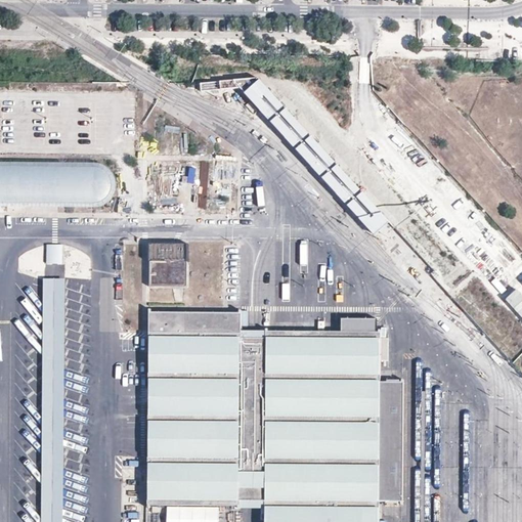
[(257,77),(242,89),(371,233),(378,227),(386,220),(257,77)]
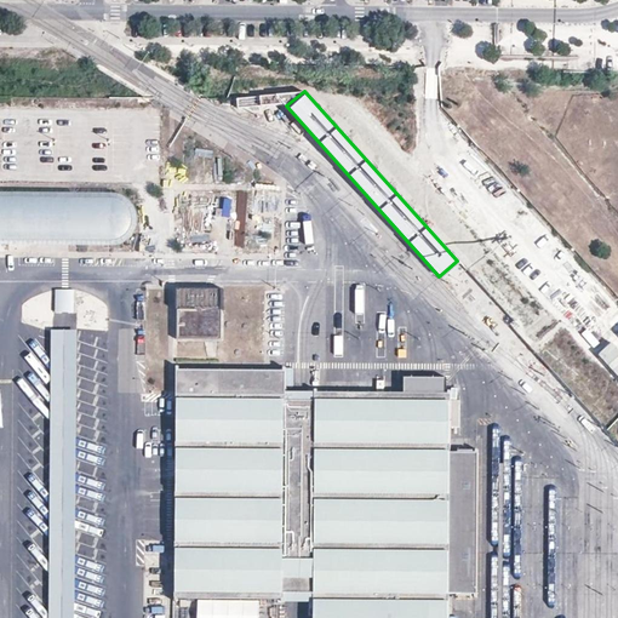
[(172,175),(172,238),(211,239),(211,176),(172,175)]
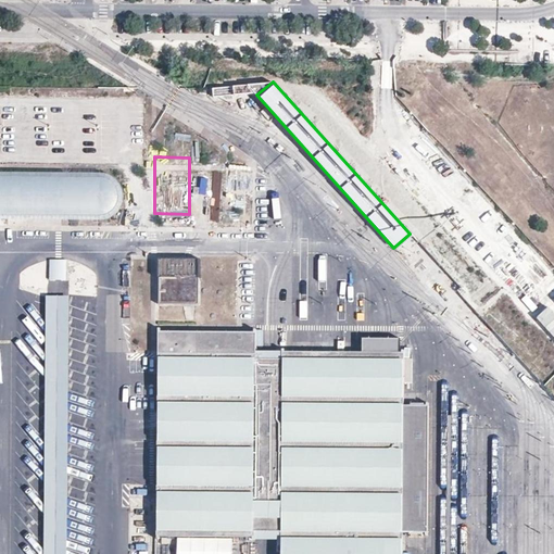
[(212,158),(212,215),(246,215),(246,159),(212,158)]
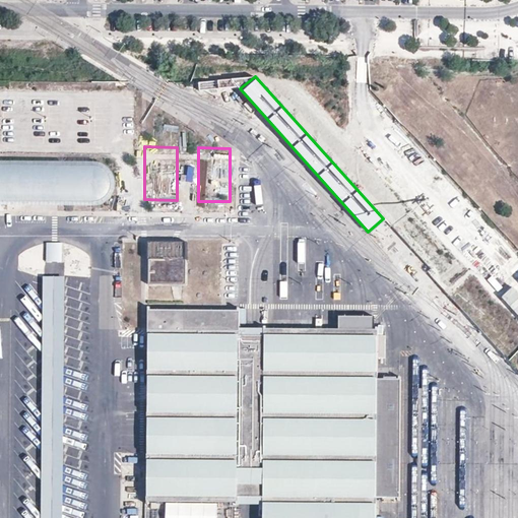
[(93,165),(0,164),(0,199),(83,200),(88,200),(93,200),(95,200),(96,200),(98,199),(100,199),(101,198),(103,197),(104,196),(106,193),(108,192),(108,190),(109,188),(110,186),(110,185),(110,183),(110,180),(110,179),(110,178),(109,175),(107,173),(105,170),(101,167),(99,166),(96,165),(93,165)]
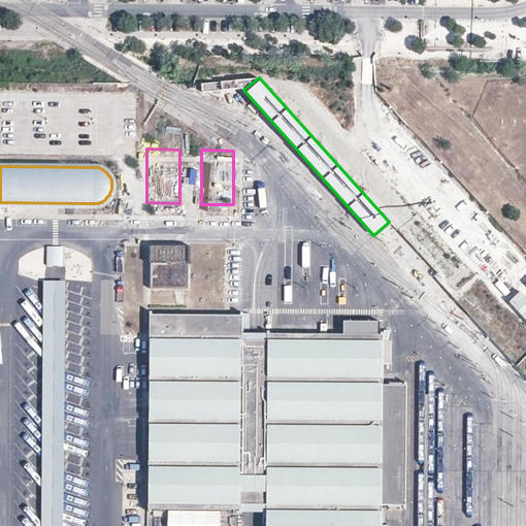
[(61,264),(61,244),(45,244),(44,264),(61,264)]
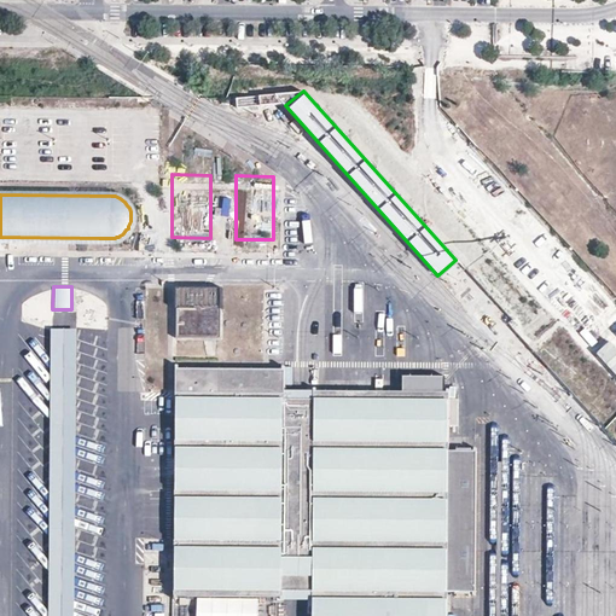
[(221,286),(174,286),(174,308),(174,338),(220,338),(220,308),(221,286)]
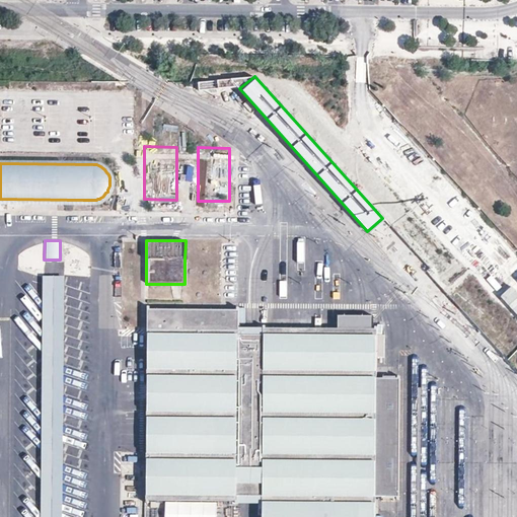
[(61,516),(64,273),(43,273),(43,298),(40,516),(61,516)]
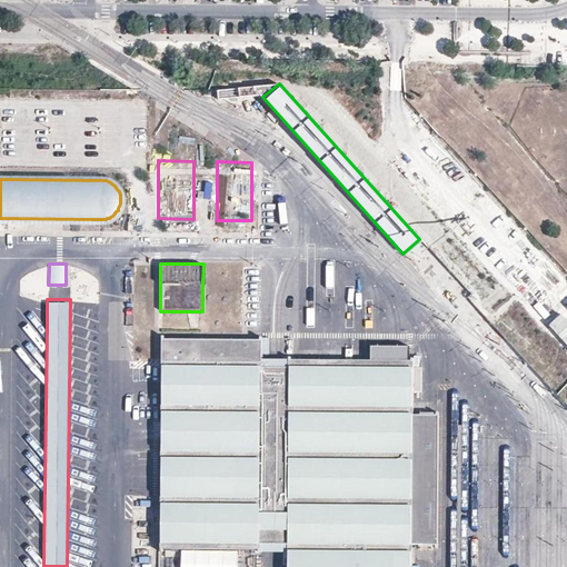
[(259,548),(259,543),(260,357),(261,340),(160,338),(159,549),(259,548)]
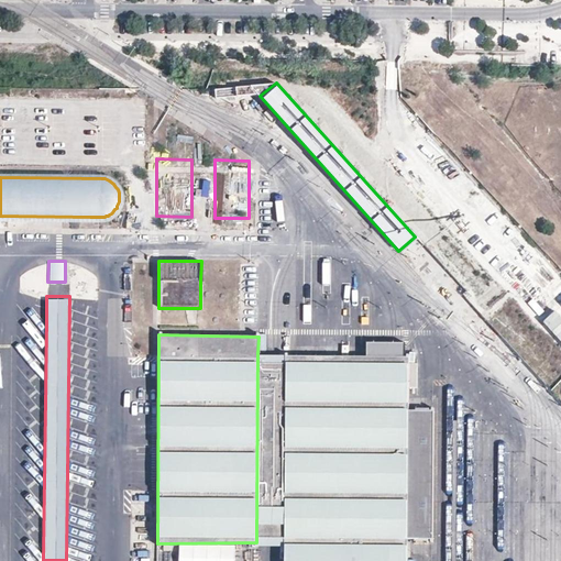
[(395,355),(404,355),(404,341),(395,341),(374,341),(366,340),(366,354),(374,354),(395,355)]
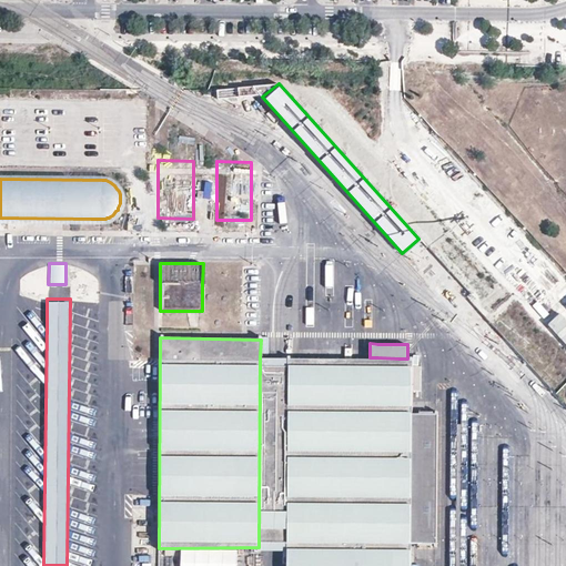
[(411,413),(411,359),(407,359),(398,359),(377,357),(370,357),(359,357),(339,357),(319,357),(300,357),(275,356),(260,356),(259,542),(285,542),(284,565),(410,565),(411,541),(411,413)]
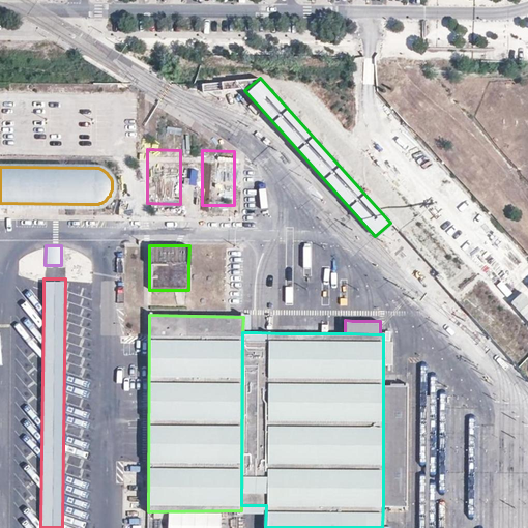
[(407,504),(407,386),(396,386),(383,385),(383,504),(396,504),(407,504)]
